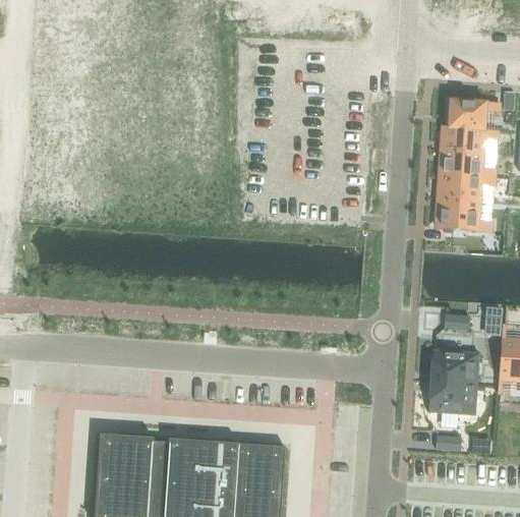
[(444,125),(444,126),(485,128),(486,109),(500,110),(500,102),(450,99),(449,125),(444,125)]
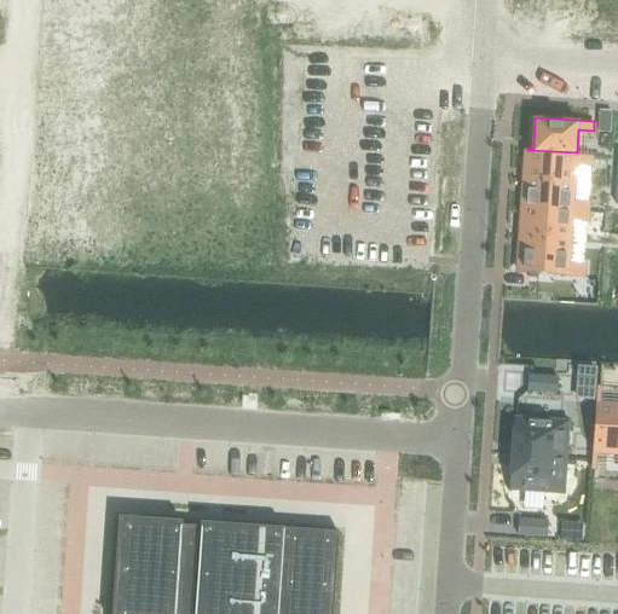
[(527,150),(525,178),(576,180),(577,162),(591,163),(593,154),(577,152),(527,150)]
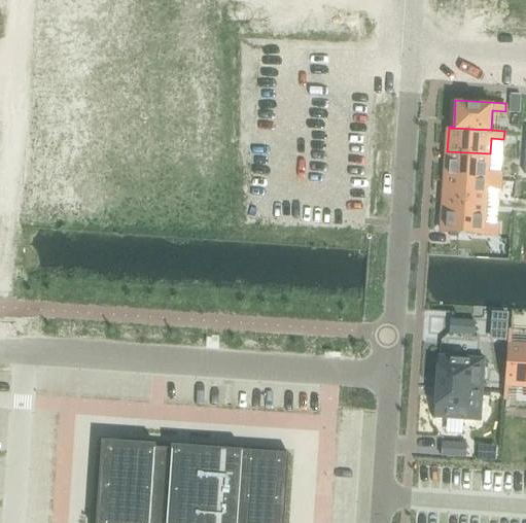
[(447,151),(446,174),(500,178),(501,170),(489,169),(490,153),(447,151)]
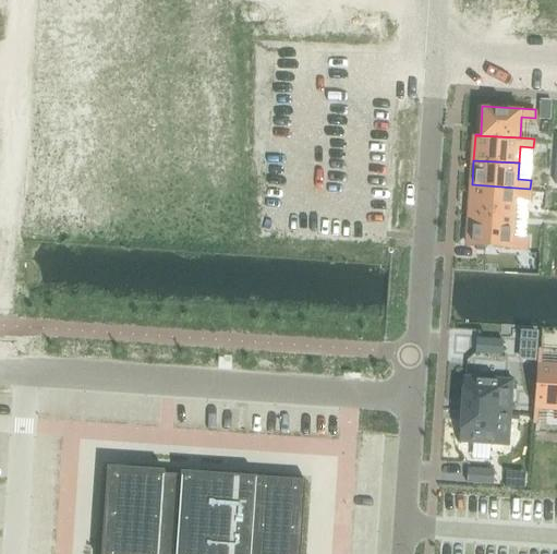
[(472,184),(470,209),(516,213),(517,196),(530,197),(530,189),(472,184)]
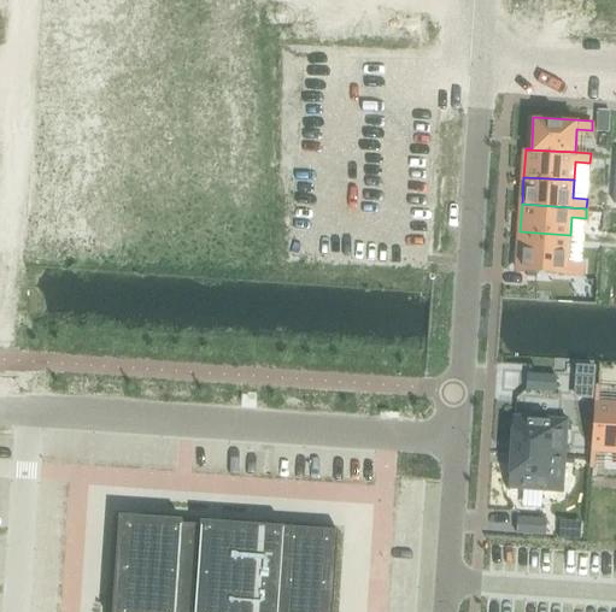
[(520,231),(517,268),(582,272),(584,262),(568,260),(570,235),(520,231)]
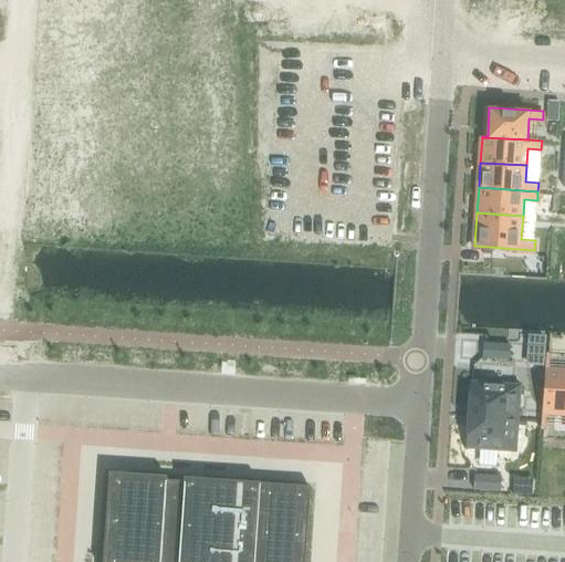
[(525,362),(542,363),(544,335),(527,334),(525,362)]
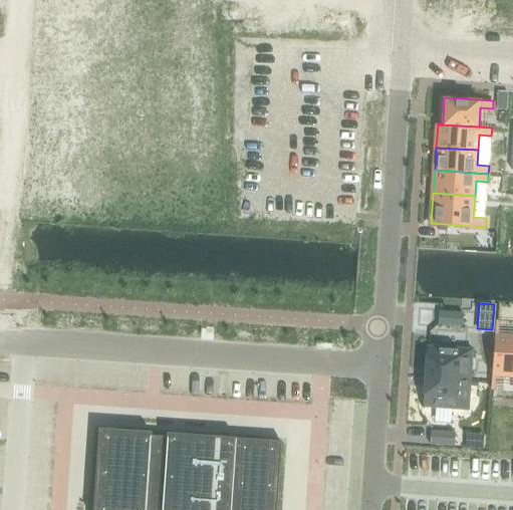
[(440,309),(439,321),(463,323),(464,311),(440,309)]
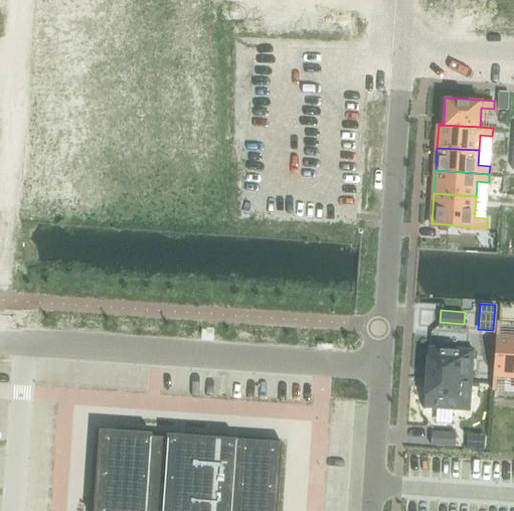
[(513,333),(498,333),(495,374),(513,375),(513,333)]
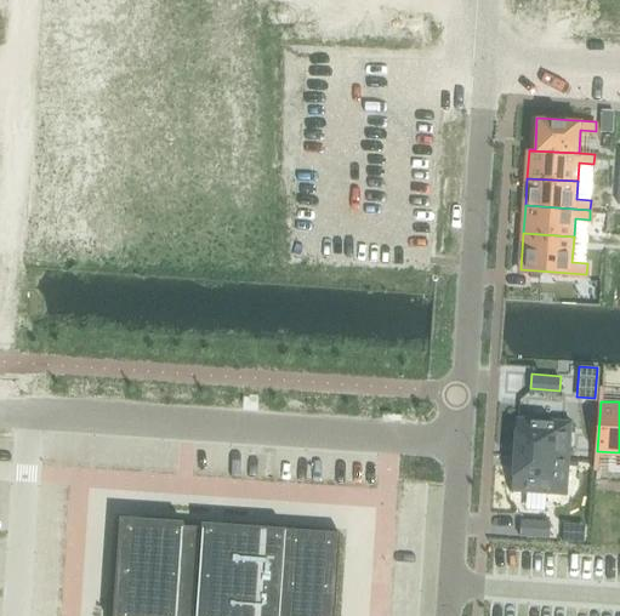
[(517,416),(515,452),(569,456),(572,420),(517,416)]
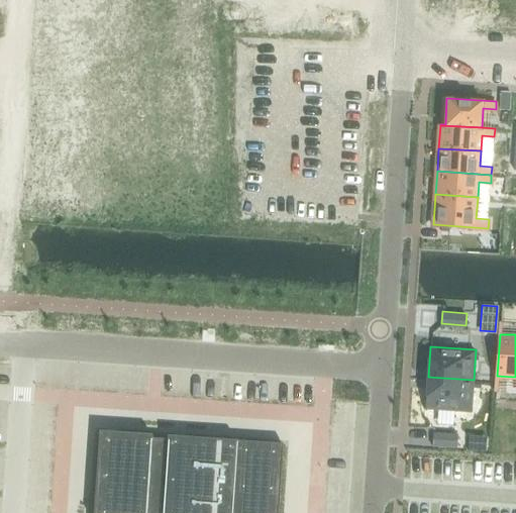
[(428,377),(426,407),(472,410),(474,380),(428,377)]
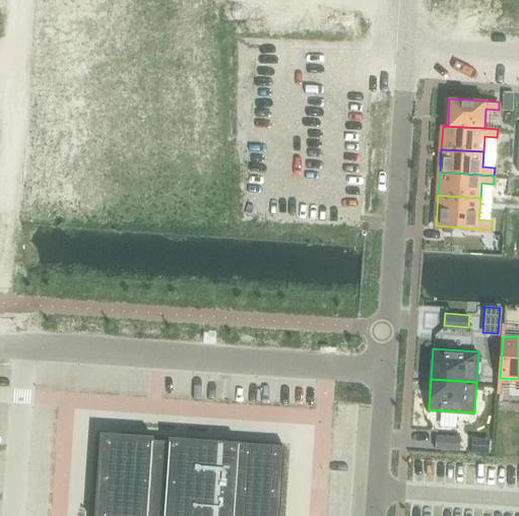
[(280,515),(284,445),(100,433),(94,515),(280,515)]
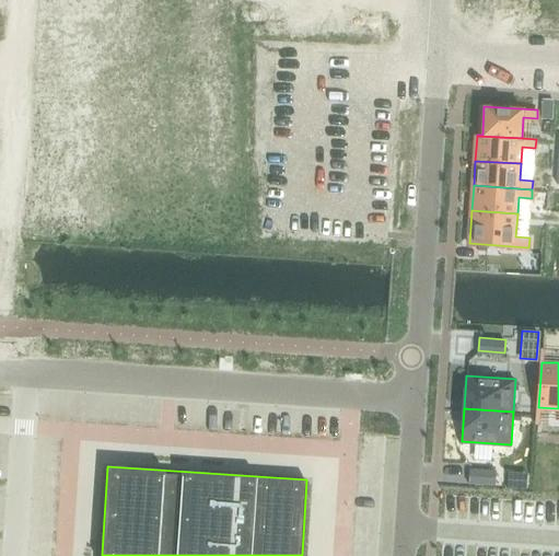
[(470,467),(469,481),(496,483),(497,470),(470,467)]
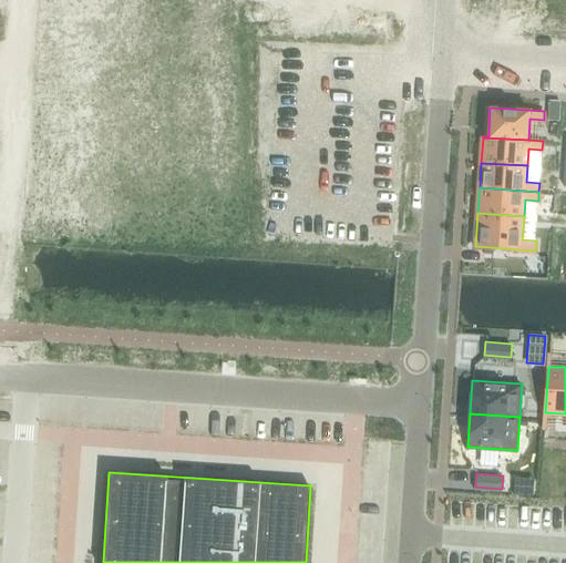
All buildings are outlined.
